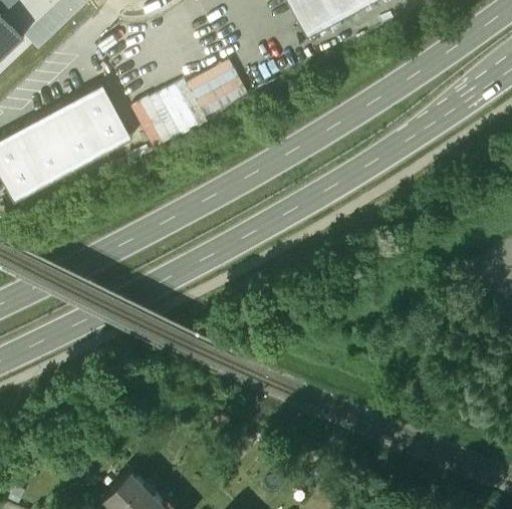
[(0,10),(11,0),(0,0),(0,10)]
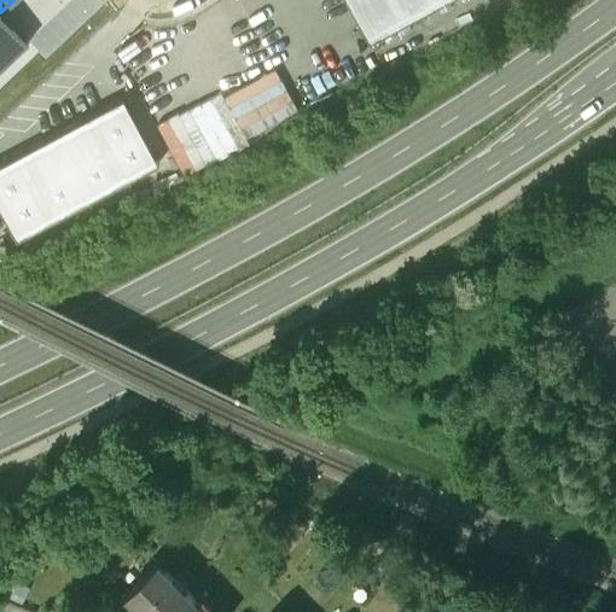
[(341,0),(367,47),(453,0),(341,0)]
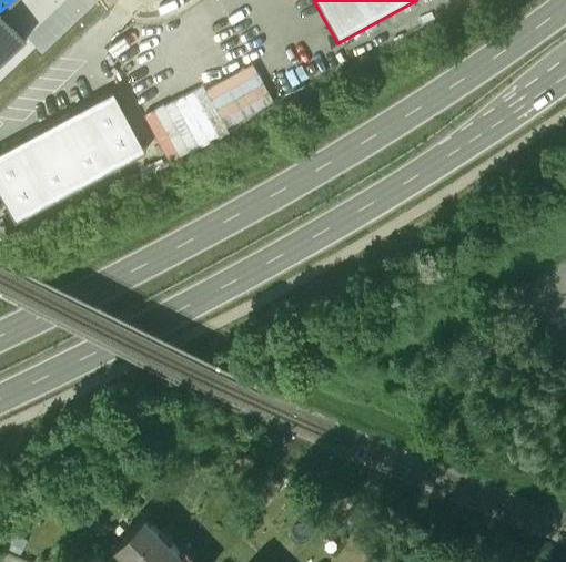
[(0,63),(24,41),(0,16),(0,63)]
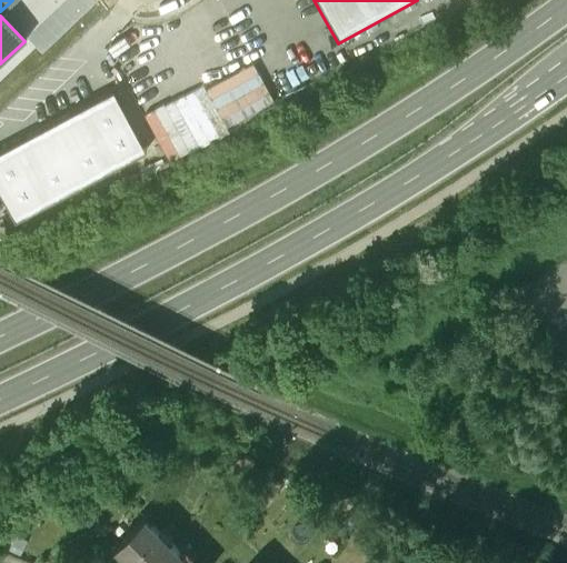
[(217,136),(276,109),(256,67),(198,93),(217,136)]
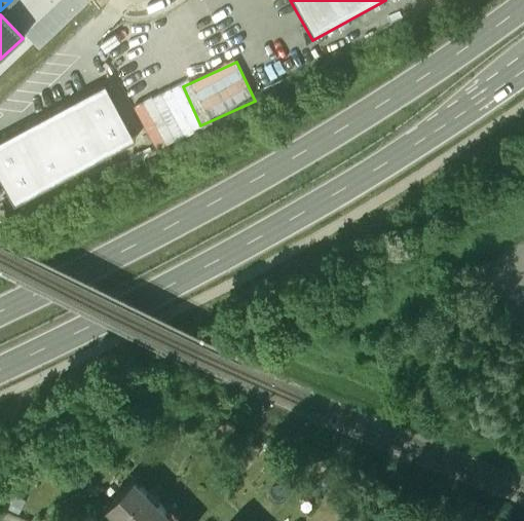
[(0,184),(13,209),(134,143),(104,87),(0,144),(0,184)]
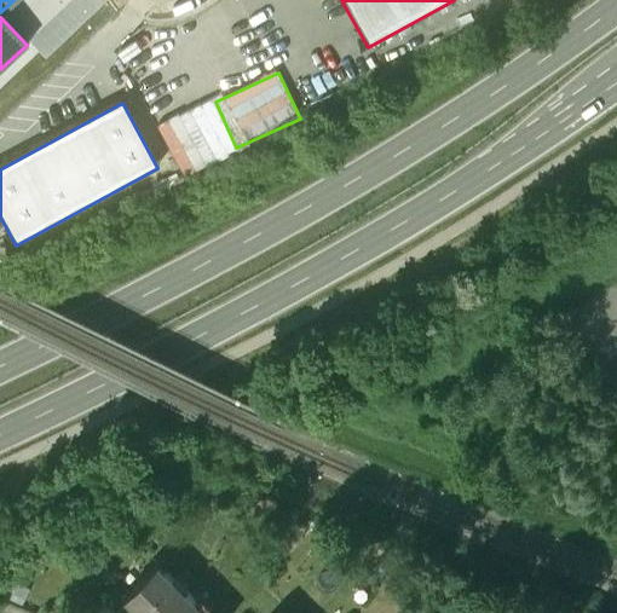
[(202,612),(156,566),(157,565),(156,564),(125,596),(126,597),(127,596),(144,612),(202,612)]
